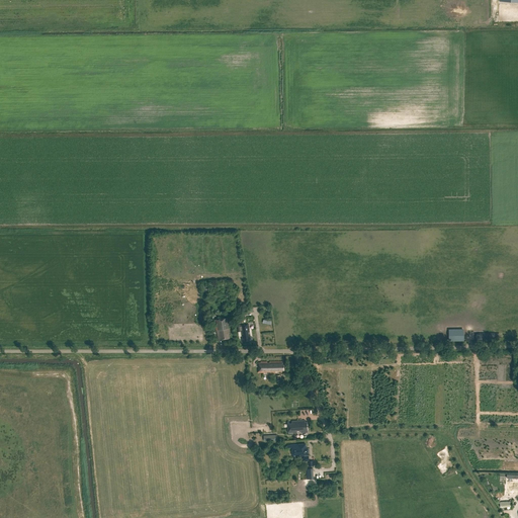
[(242,314),(235,315),(237,324),(243,323),(242,314)]
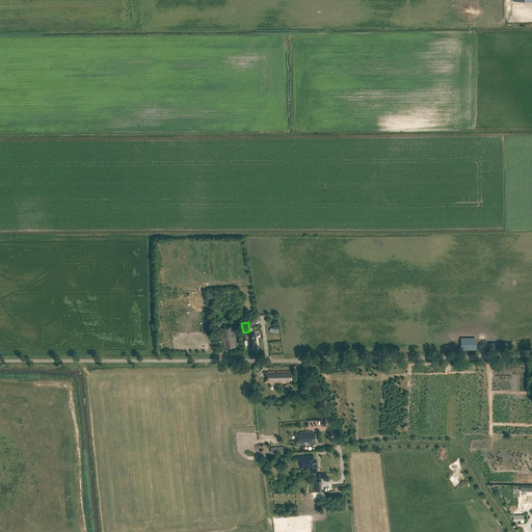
[(235,341),(237,341),(234,326),(220,328),(224,349),(236,347),(235,341)]
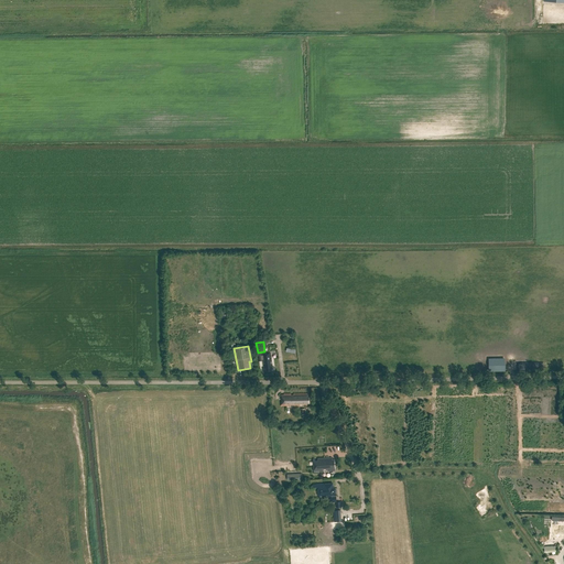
[(271,368),(272,368),(271,358),(270,358),(270,357),(271,357),(271,353),(262,354),(262,356),(261,356),(261,354),(257,354),(258,361),(262,361),(262,360),(263,359),(264,368),(263,368),(263,371),(271,370),(271,368)]
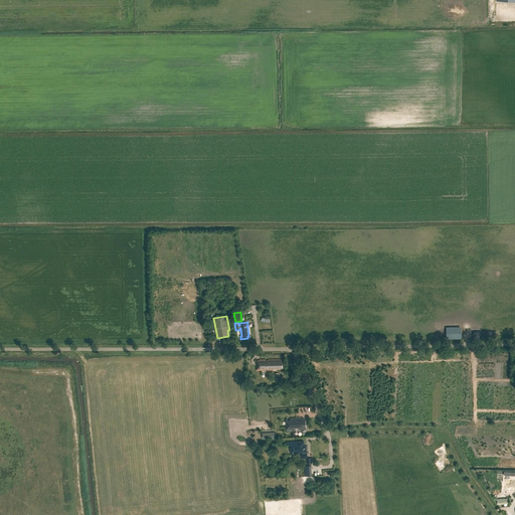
[(281,361),(281,359),(260,360),(260,361),(255,361),(255,371),(277,371),(277,370),(284,370),(283,361),(281,361)]
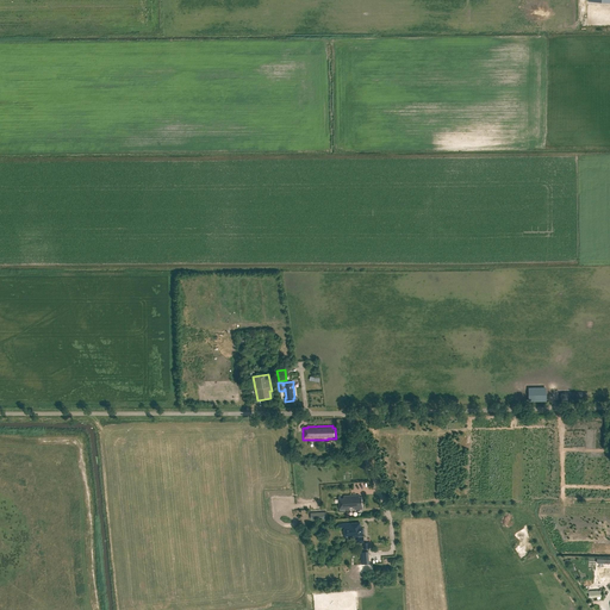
[(360,498),(360,496),(338,497),(341,511),(363,509),(362,498),(360,498)]
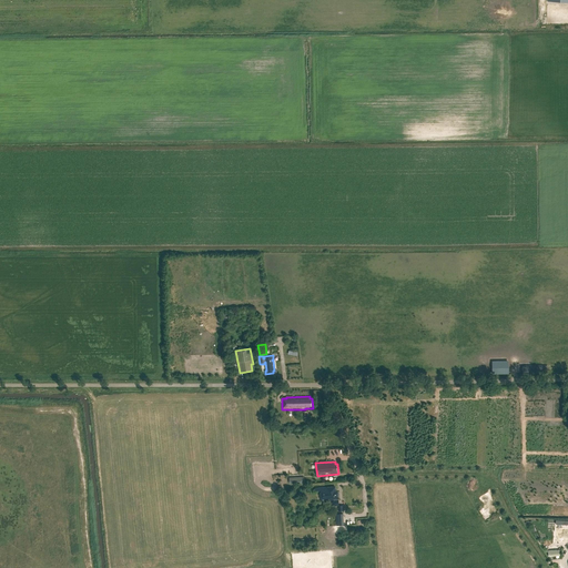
[(314,492),(321,490),(322,501),(333,500),(333,506),(338,506),(340,506),(338,492),(336,492),(336,487),(314,489),(314,492)]
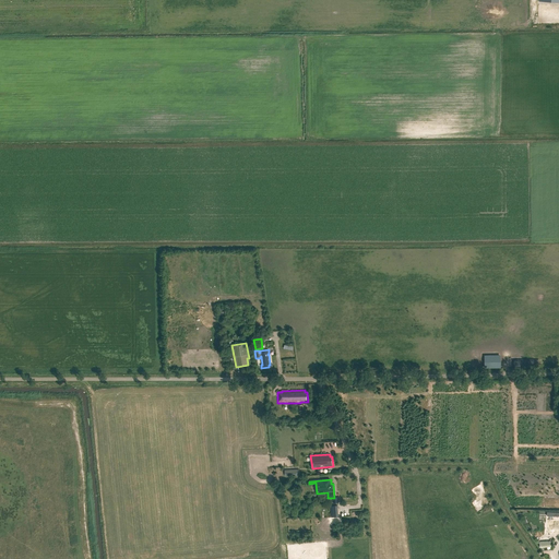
[(289,519),(289,528),(307,528),(307,525),(302,525),(302,518),(289,519)]
